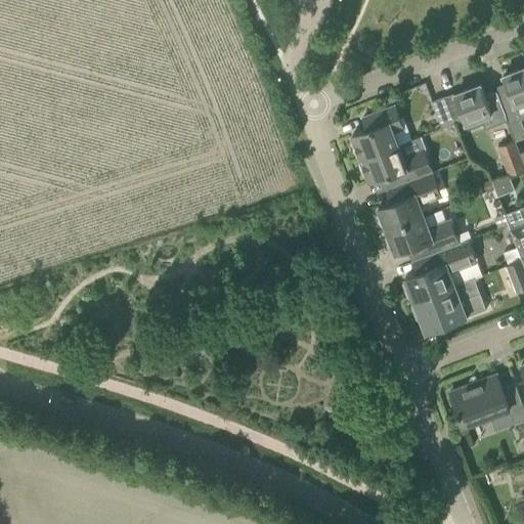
[(523,67),(503,76),(508,89),(497,93),(508,119),(509,124),(521,120),(515,105),(523,101),(523,67)]
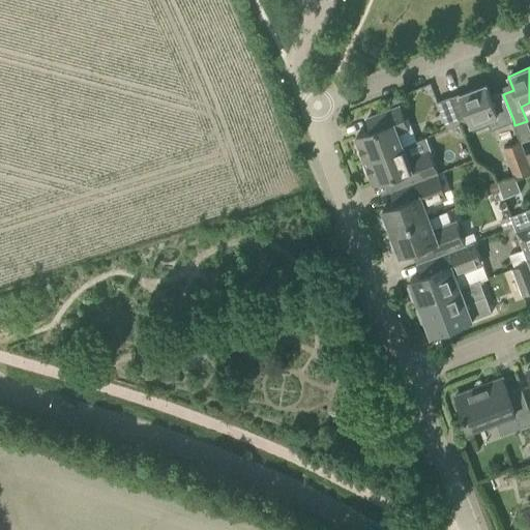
[(471,124),(498,114),(501,125),(513,120),(503,94),(503,92),(491,96),(487,85),(460,95),(459,93),(450,96),(461,123),(469,120),(471,124)]
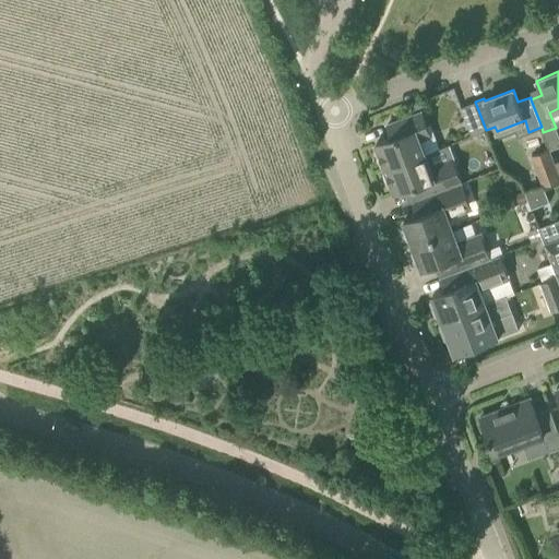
[(420,99),(412,103),(414,110),(424,106),(420,99)]
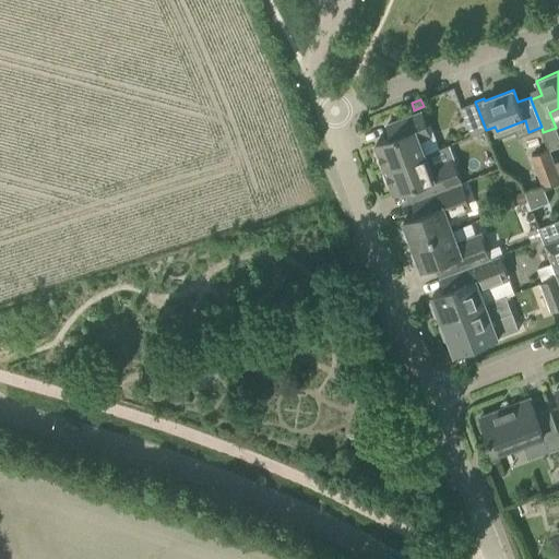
[(461,107),(472,135),(486,130),(475,102),(461,107)]
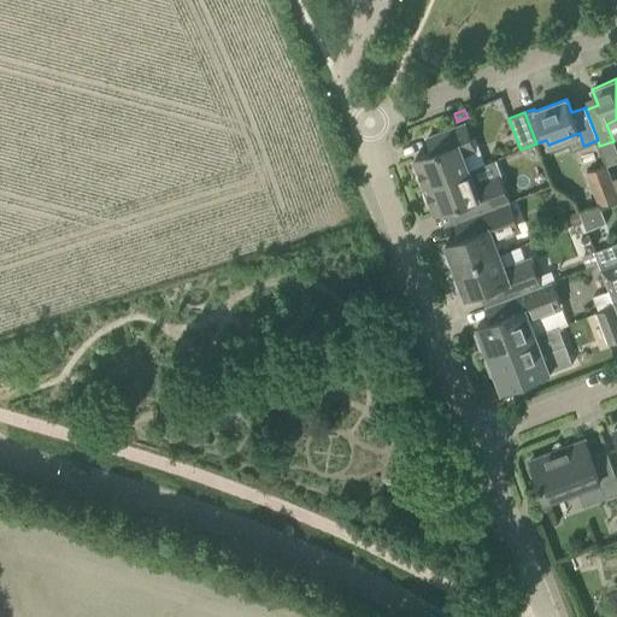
[(424,183),(425,187),(470,170),(460,144),(471,139),(465,123),(427,137),(433,152),(415,159),(418,168),(415,169),(415,174),(418,181),(421,184),(424,183)]
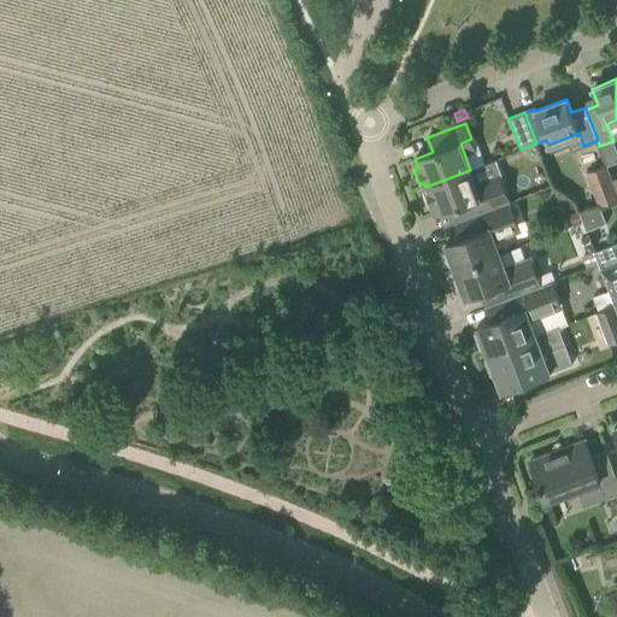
[(586,171),(598,205),(616,197),(616,193),(606,164),(586,171)]
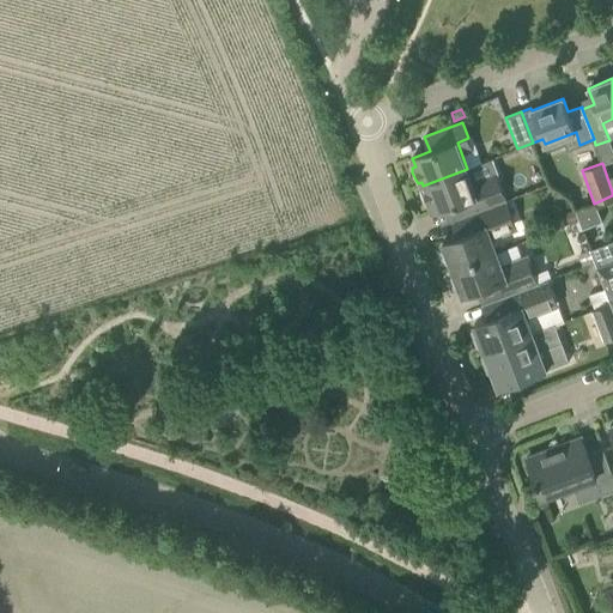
[(459,202),(465,217),(507,201),(498,177),(485,182),(484,180),(473,183),(467,169),(423,186),(424,188),(420,189),(420,194),(423,201),(426,205),(430,204),(432,212),(459,202)]
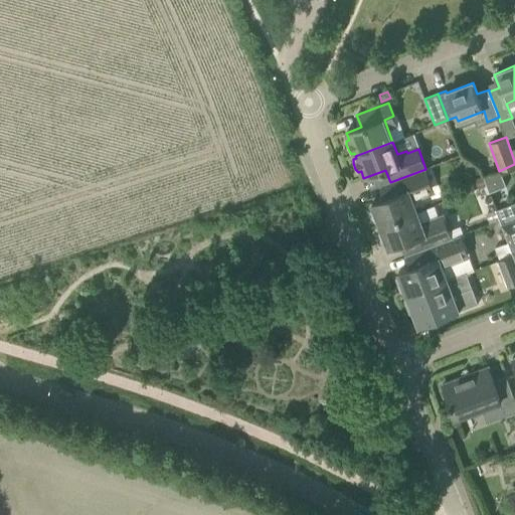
[(390,182),(379,186),(384,198),(372,202),(375,210),(372,211),(372,215),(373,217),(374,220),(376,223),(380,222),(381,225),(418,211),(414,200),(435,192),(425,169),(390,182)]
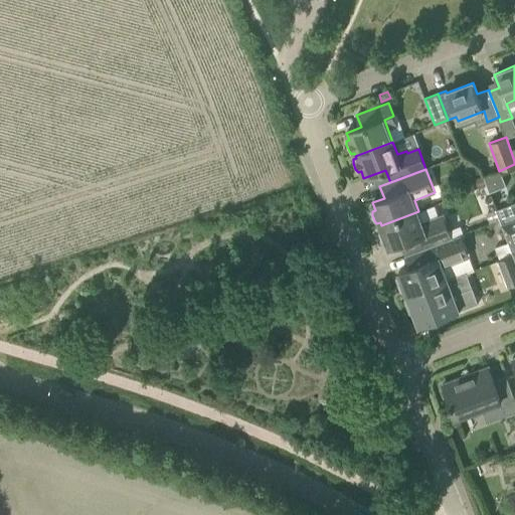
[(500,171),(484,177),(484,178),(488,187),(490,193),(506,186),(500,171)]
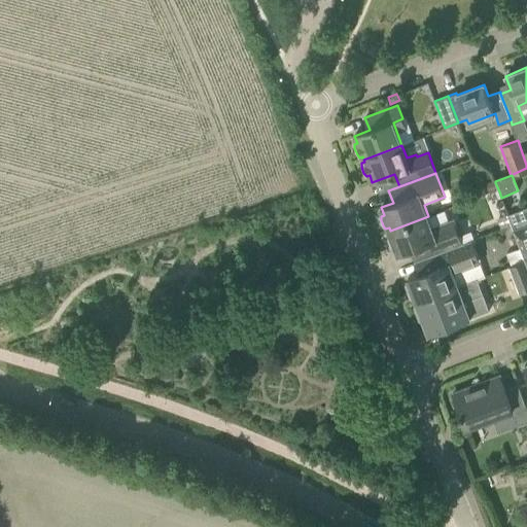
[(493,181),(486,183),(489,191),(496,189),(493,181)]
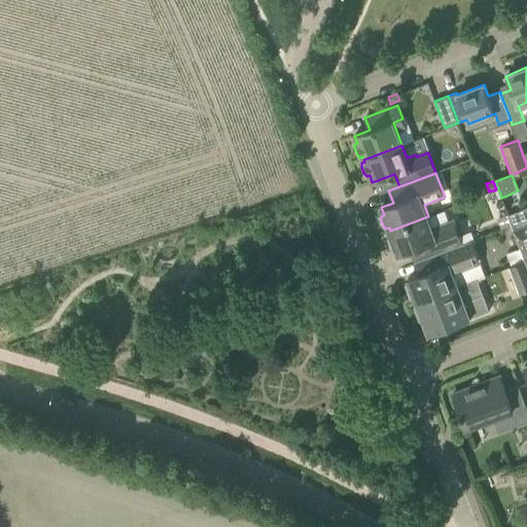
[(462,244),(453,218),(432,225),(428,216),(390,231),(391,234),(388,235),(388,239),(389,242),(390,245),(392,247),(396,246),(399,254),(411,249),(415,261),(462,244)]
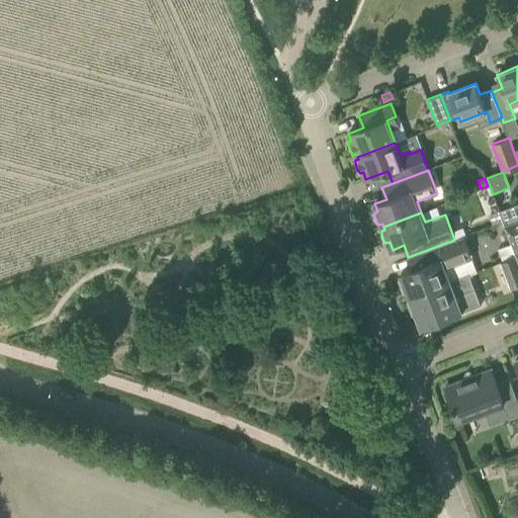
[(511,244),(516,256),(517,261),(517,219),(504,225),(511,244)]
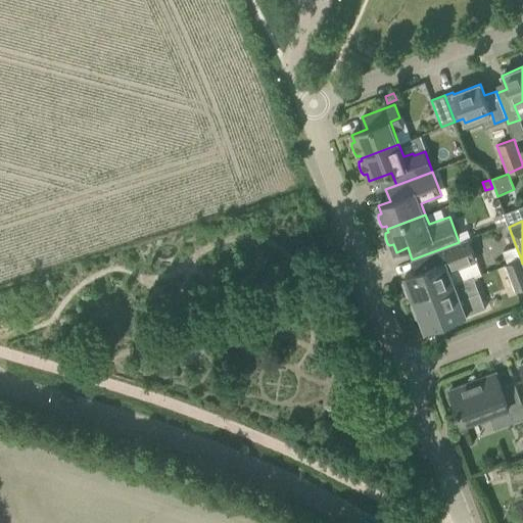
[(452,271),(477,262),(468,238),(459,242),(412,259),(417,272),(405,276),(407,282),(403,283),(409,296),(412,294),(414,299),(456,283),(452,271)]
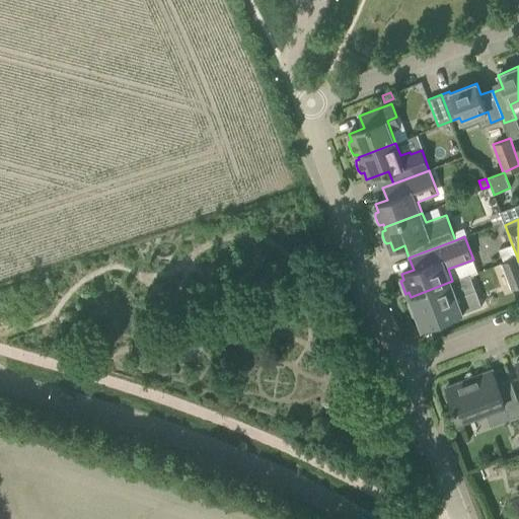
[(499,249),(503,262),(517,256),(512,244),(499,249)]
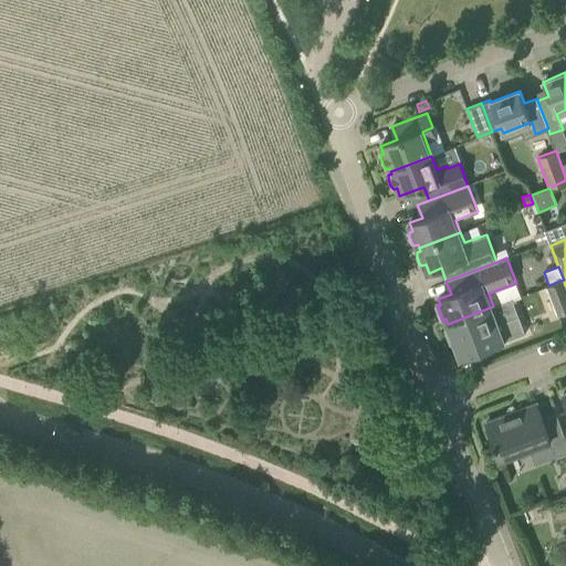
[(565,285),(564,280),(548,285),(559,315),(565,312),(565,285)]
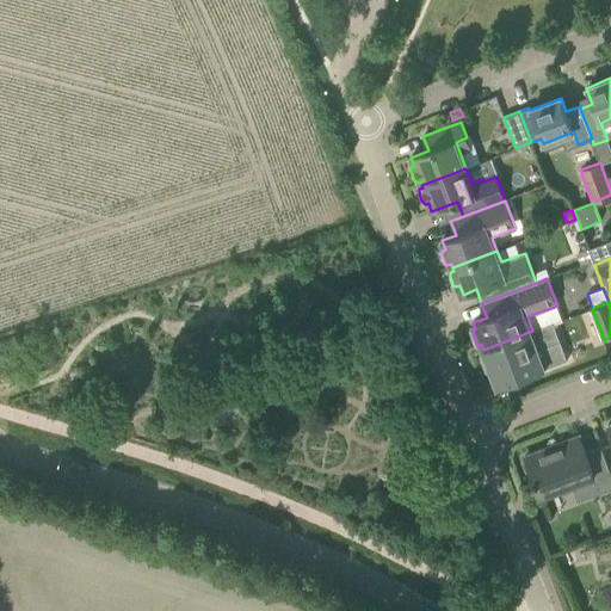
[(532,331),(483,350),(486,355),(481,357),(487,371),(491,370),(498,388),(547,369),(569,360),(562,341),(539,350),(532,331)]
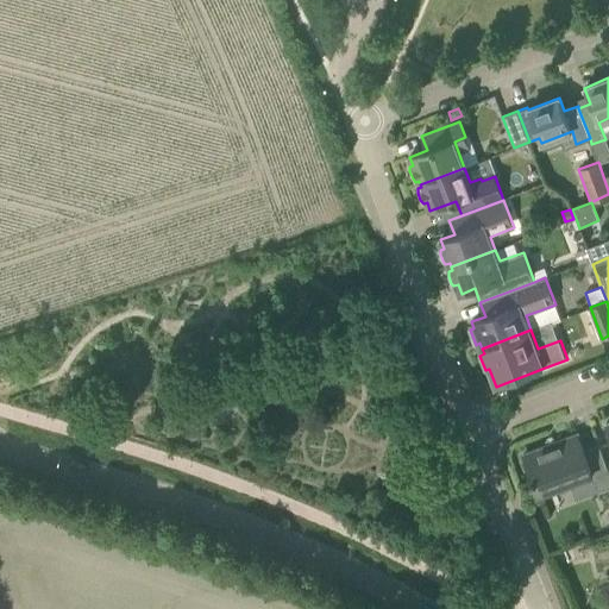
[(522,456),(538,495),(570,482),(576,498),(598,490),(578,434),(560,441),(562,444),(554,446),(553,444),(522,456)]
